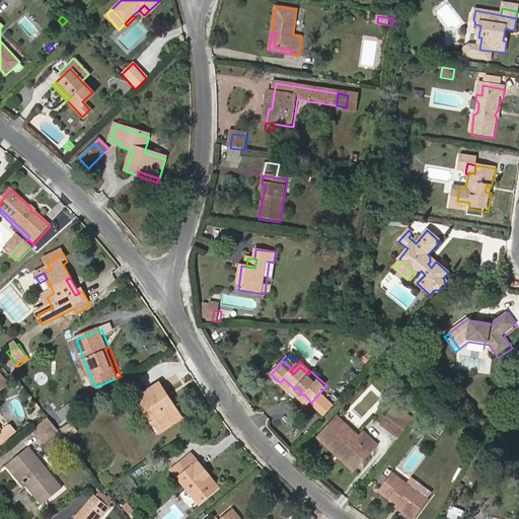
[(0,391),(8,385),(0,374),(0,391)]
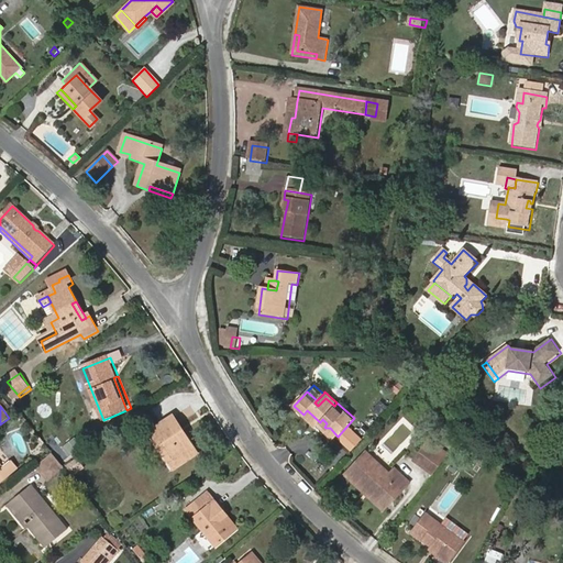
[(327,432),(334,440),(338,437),(330,428),(326,428),(324,427),(327,423),(322,419),(320,422),(307,410),(304,415),(320,429),(319,431),(323,435),(327,432)]
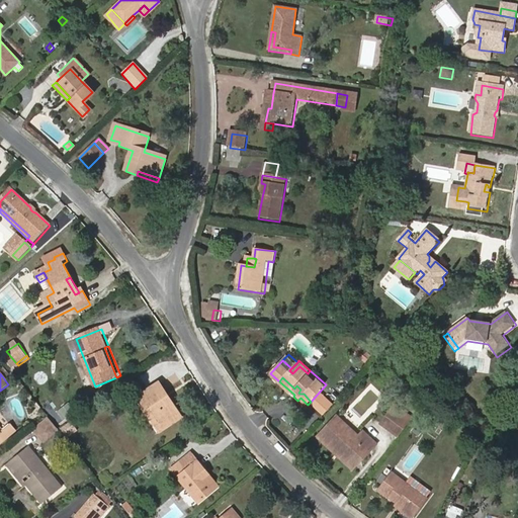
[(162,384),(142,399),(147,408),(151,406),(164,426),(182,414),(173,401),(169,396),(162,384)]
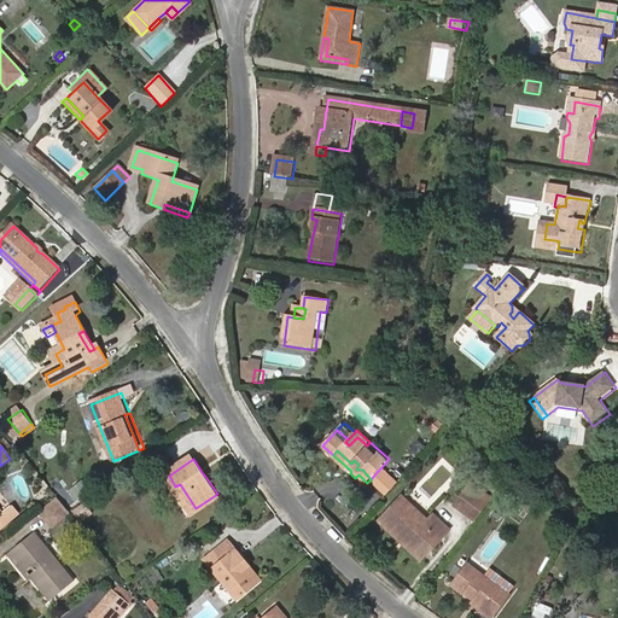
[(175,487),(196,517),(221,500),(217,494),(196,508),(180,484),(175,487)]
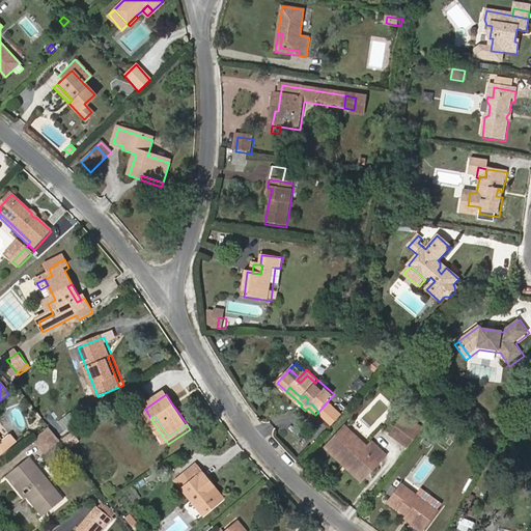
[(425,435),(427,431),(410,418),(408,421),(425,435)]
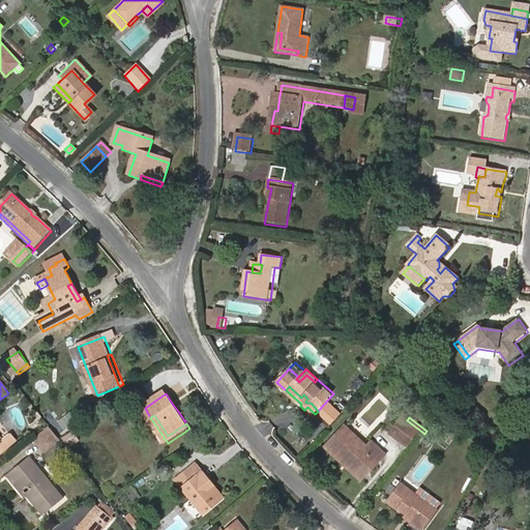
[(400,439),(413,449),(424,434),(407,420),(401,429),(405,432),(400,439)]
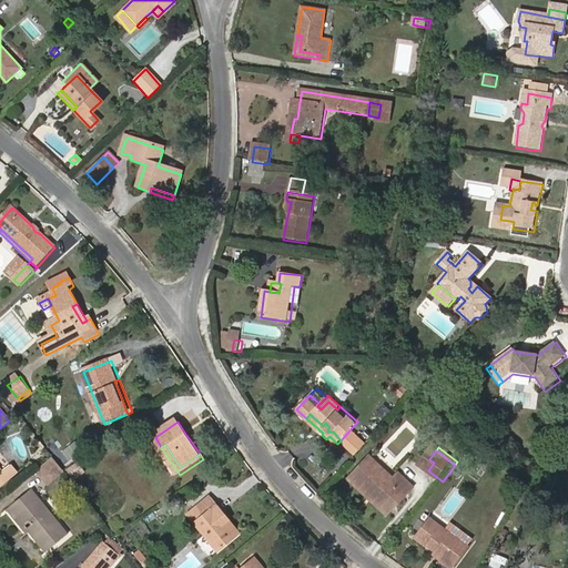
[(396,476),(372,454),(368,457),(393,479),(396,476)]
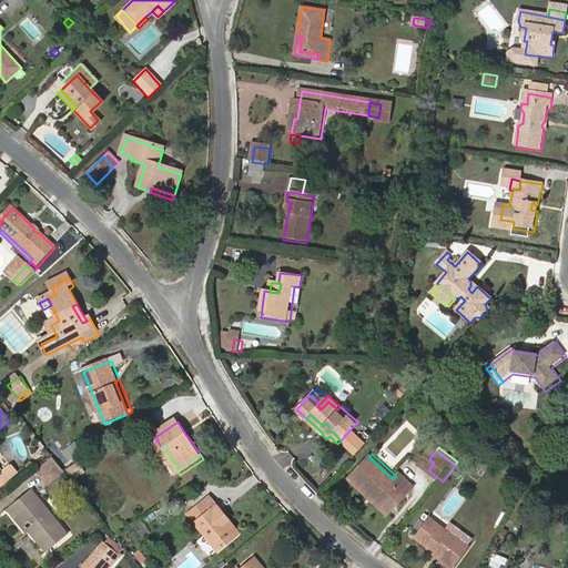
[(396,476),(393,479),(368,457),(353,476),(373,494),(375,492),(378,495),(376,497),(386,506),(394,497),(401,503),(416,484),(401,470),(396,476)]
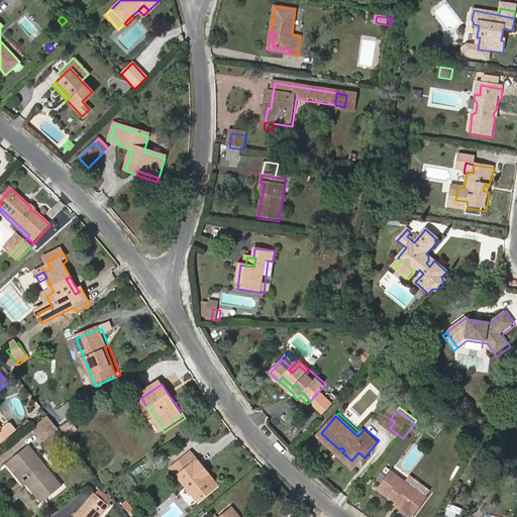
[(53,434),(58,430),(47,417),(42,422),(47,427),(53,434)]
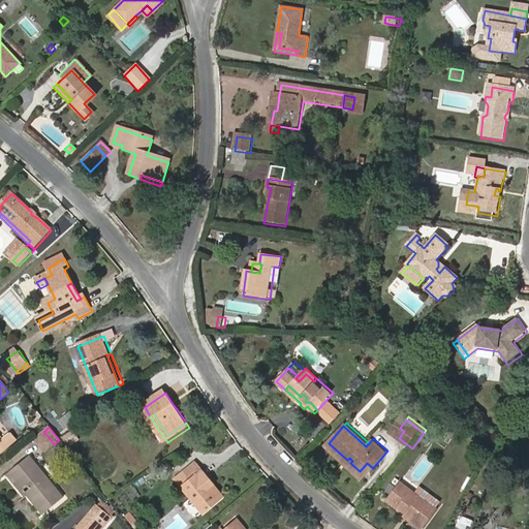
[(400,428),(395,435),(399,438),(404,431),(400,428)]
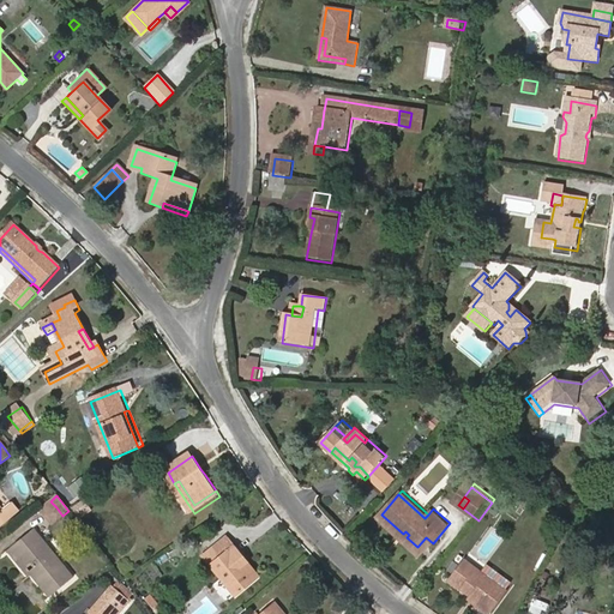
[(50,501),(40,510),(44,517),(56,507),(50,501)]
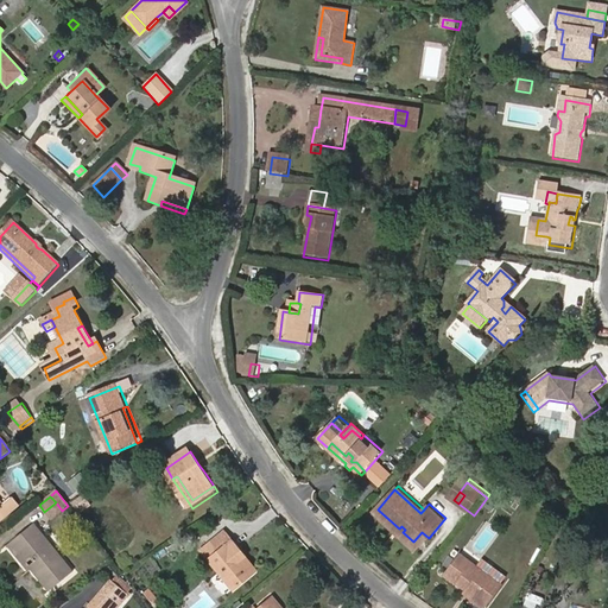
[(17,506),(11,499),(0,507),(0,515),(2,518),(17,506)]
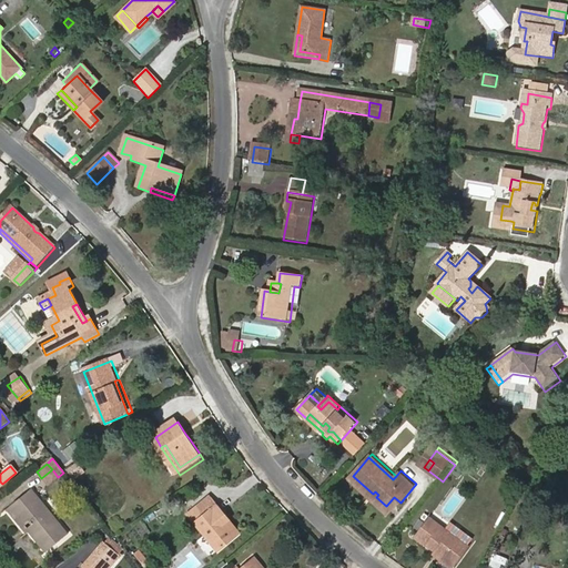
[(78,466),(68,474),(72,480),(82,474),(78,466)]
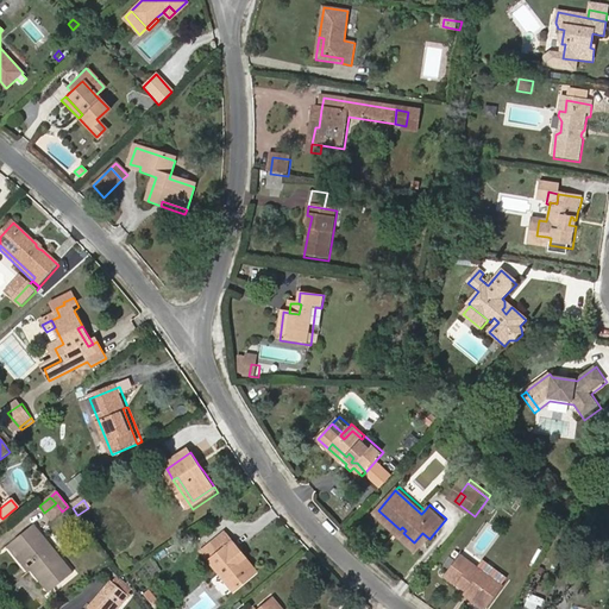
[(44,513),(51,520),(62,512),(56,503),(44,513)]
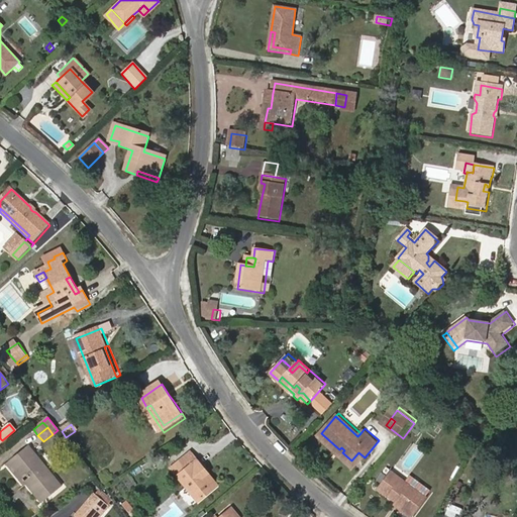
[(66,437),(67,440),(77,433),(75,431),(66,437)]
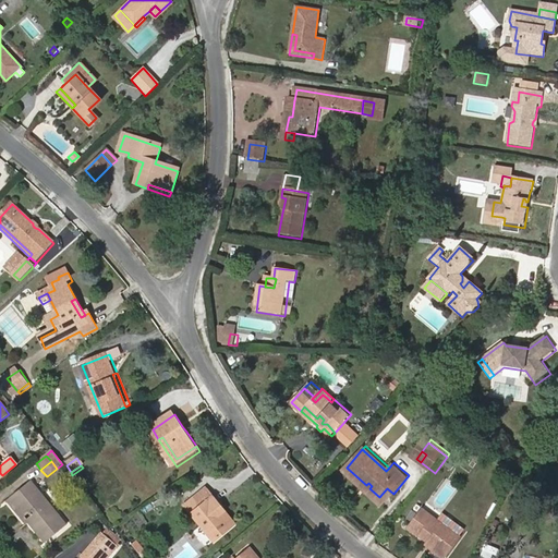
[(379,497),(370,488),(372,486),(368,483),(366,485),(347,468),(344,470),(384,506),(393,494),(387,488),(379,497)]
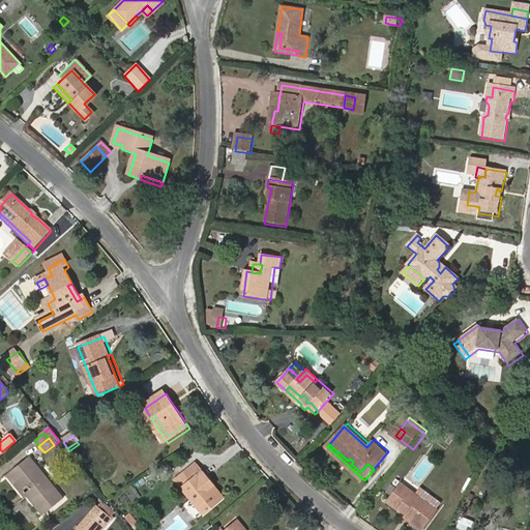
[(42,517),(63,500),(29,458),(4,477),(10,484),(15,481),(24,493),(26,491),(29,495),(27,496),(27,497),(42,517)]
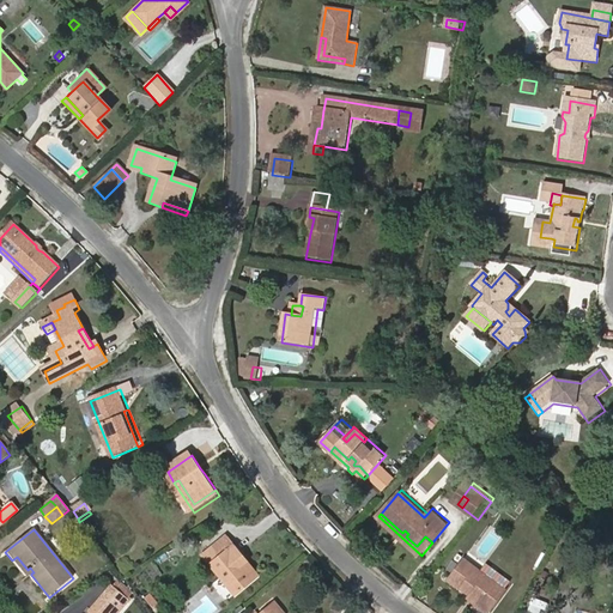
[(261,578),(249,564),(252,562),(230,535),(206,556),(240,596),(261,578)]
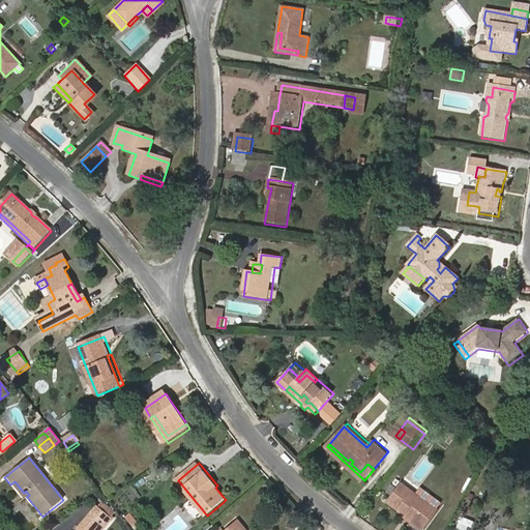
[(388,493),(391,495),(402,482),(398,479),(388,493)]
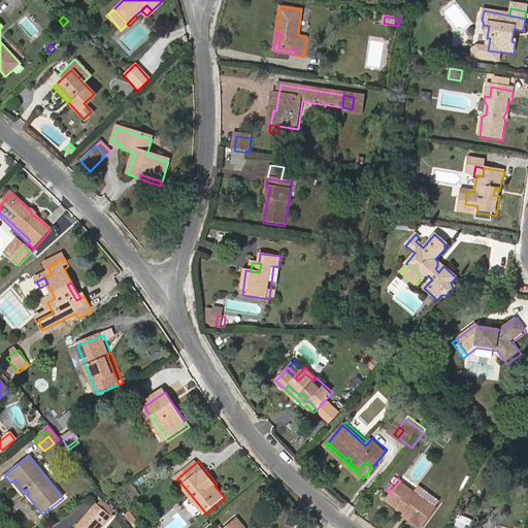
[(10,483),(22,498),(27,495),(27,494),(29,493),(26,489),(24,491),(14,480),(10,483)]
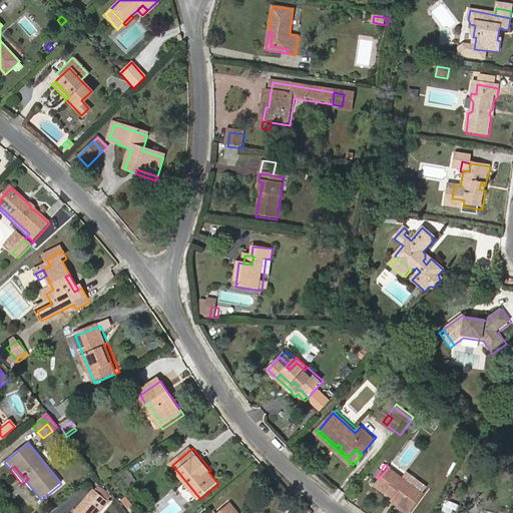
[(408,512),(410,512),(425,493),(392,468),(379,485),(387,491),(395,498),(404,503),(401,507),(408,512)]
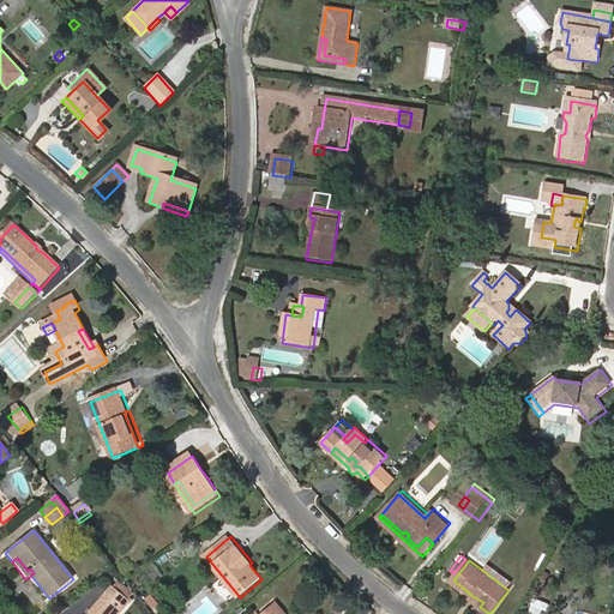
[(262,579),(264,577),(252,563),(250,565),(262,579)]
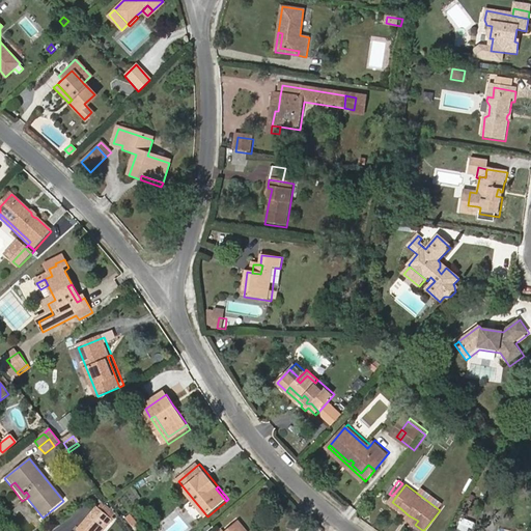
[(390,504),(398,511),(400,508),(392,502),(390,504)]
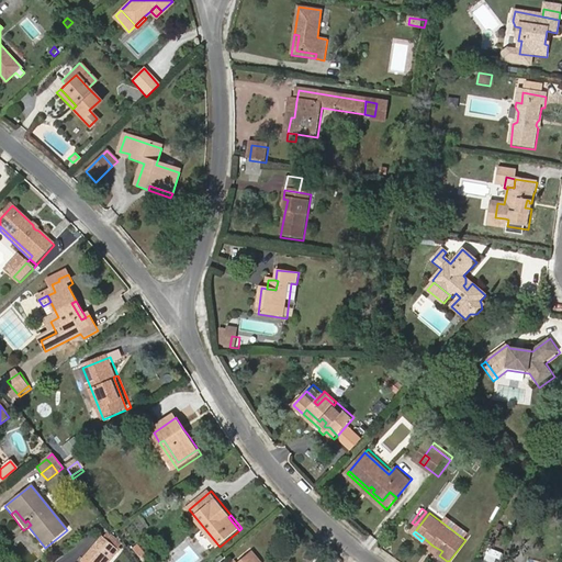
[(109,561),(117,552),(103,539),(82,561),(109,561)]
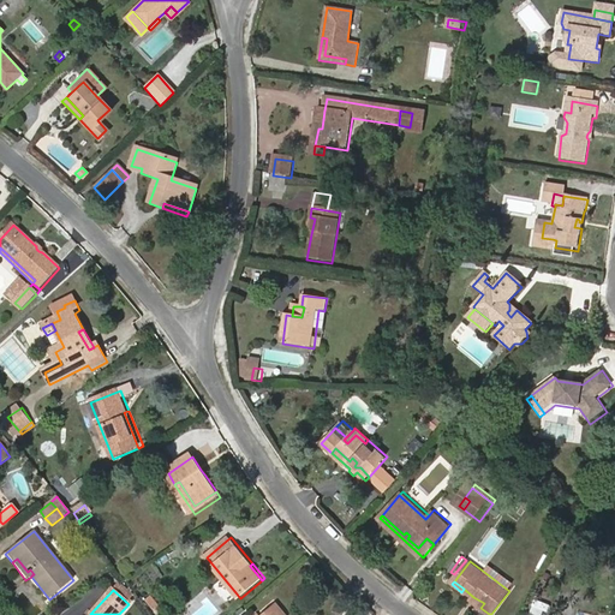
[(473,597),(471,602),(481,608),(484,603),(473,597)]
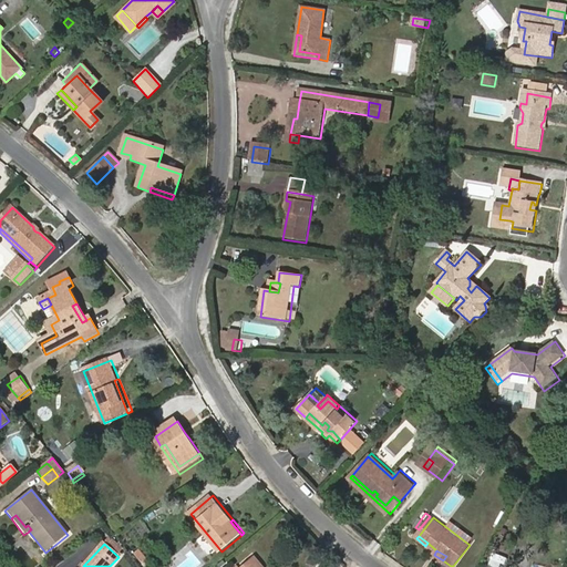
[(265,566),(258,557),(246,566),(265,566)]
